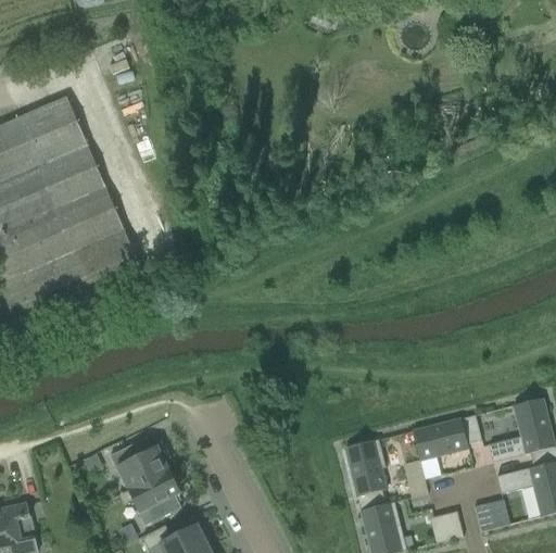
[(310,21),(328,28),(333,16),(315,9),(310,21)]
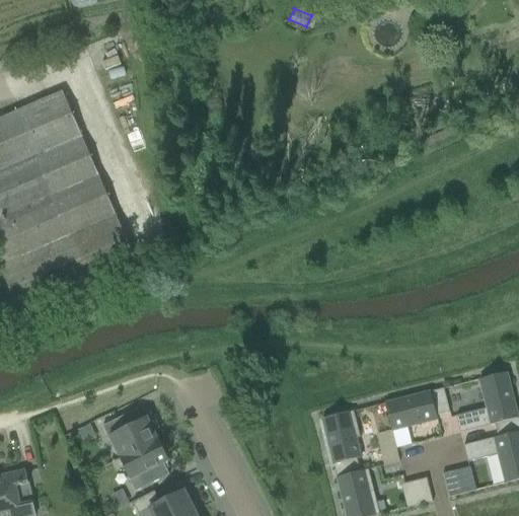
[(63,91),(0,118),(0,267),(19,312),(136,262),(63,91)]
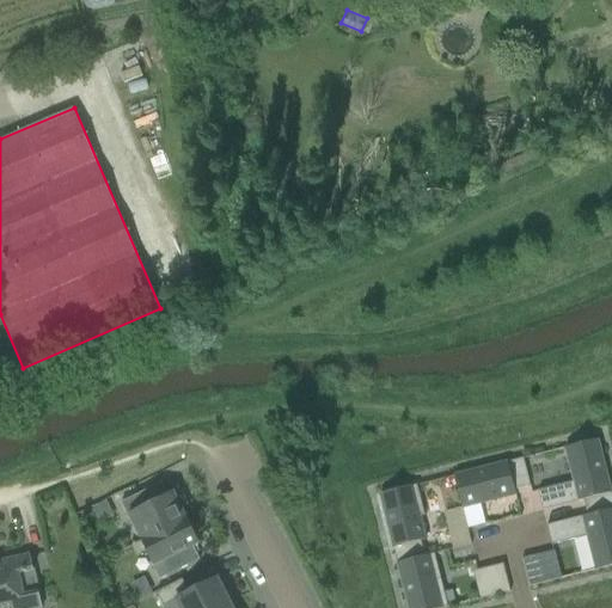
[(583,498),(587,513),(611,507),(611,492),(598,437),(589,440),(588,435),(573,438),(574,443),(565,446),(574,479),(538,489),(543,508),(583,498)]
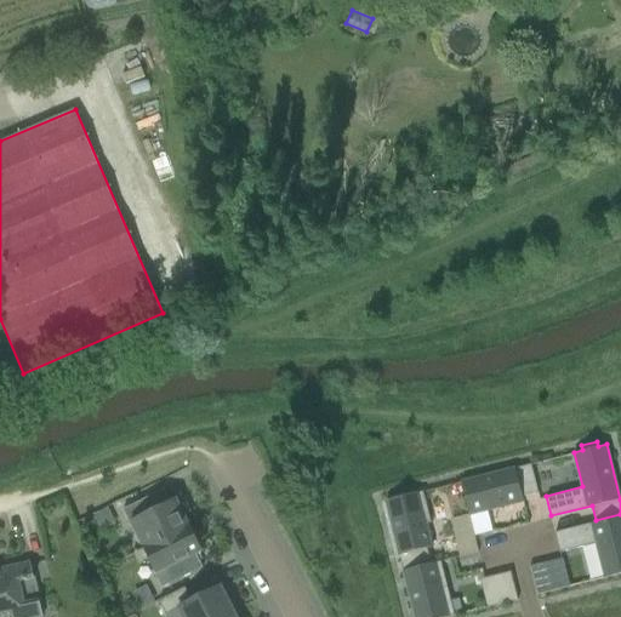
[(539,491),(531,463),(461,480),(469,514),(524,500),(523,495),(539,491)]
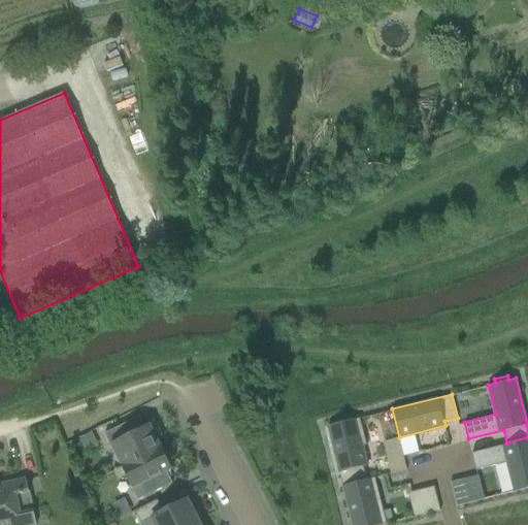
[(123,465),(161,446),(151,423),(145,426),(139,415),(104,432),(111,446),(112,446),(123,465)]
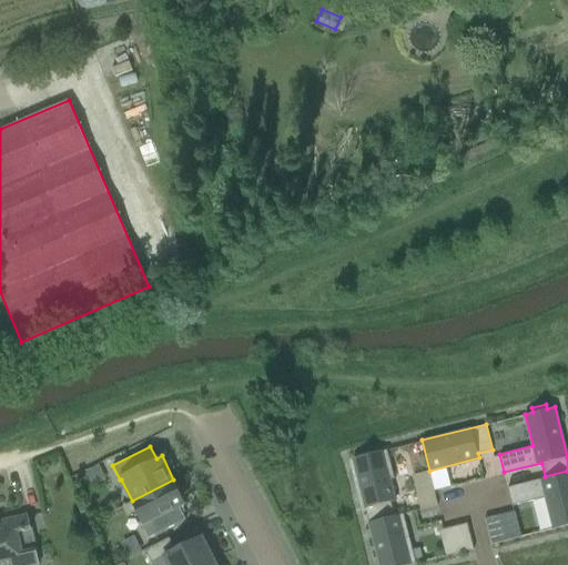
[(395,515),(393,507),(392,501),(396,500),(391,478),(395,477),(387,449),(353,457),(367,514),(369,522),(395,515)]
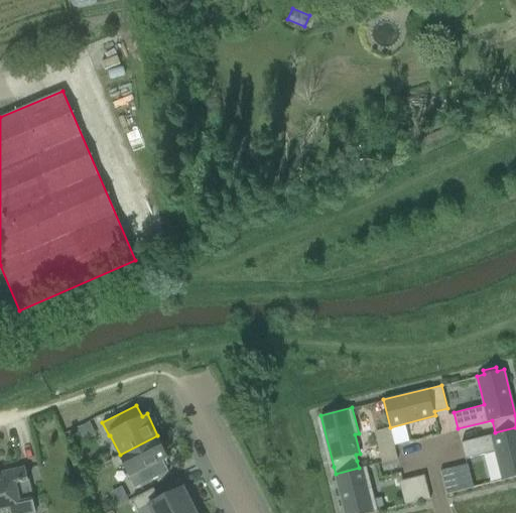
[(79,426),(85,439),(96,433),(90,420),(79,426)]
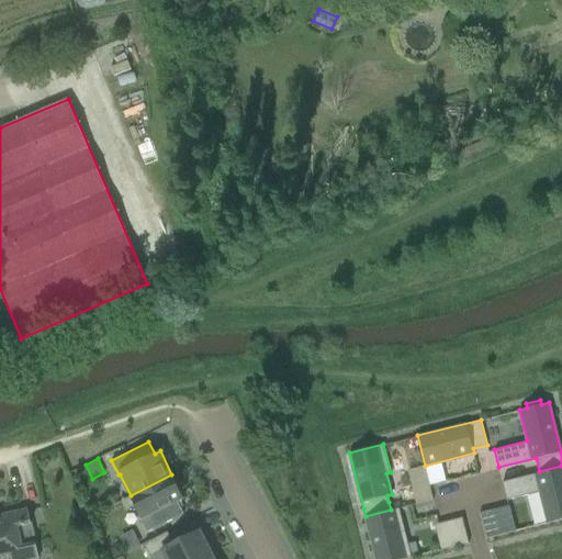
[(561,466),(539,471),(503,481),(507,499),(540,491),(548,522),(561,517),(561,466)]
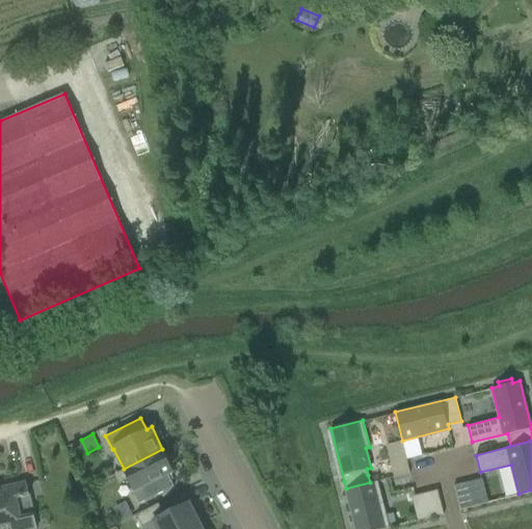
[(162,449),(124,469),(133,488),(132,488),(139,502),(174,485),(168,474),(174,471),(162,449)]
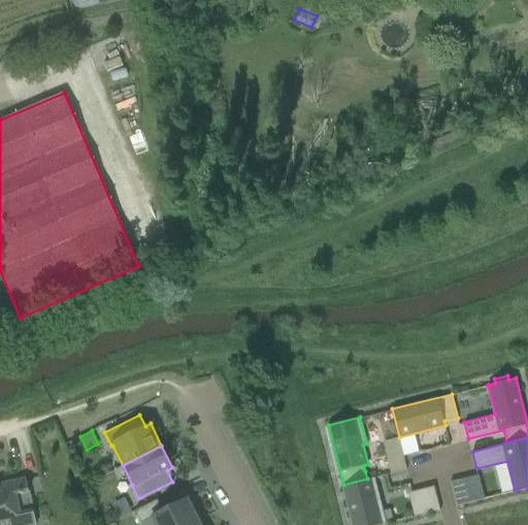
[(26,477),(0,482),(0,524),(26,524),(37,522),(34,510),(31,497),(26,477)]
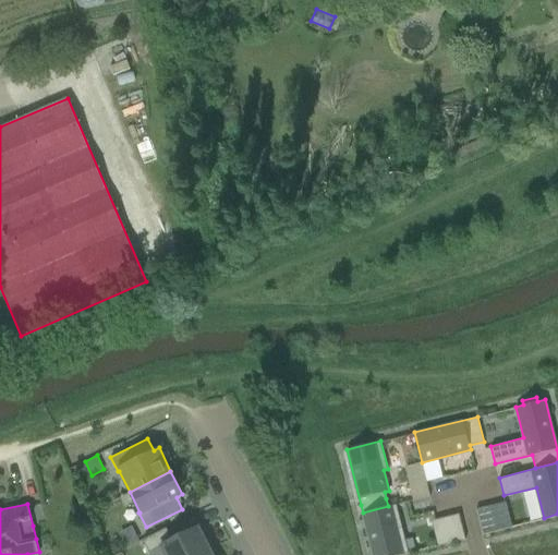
[(397,504),(388,506),(363,513),(373,554),(398,554),(402,554),(409,552),(397,504)]
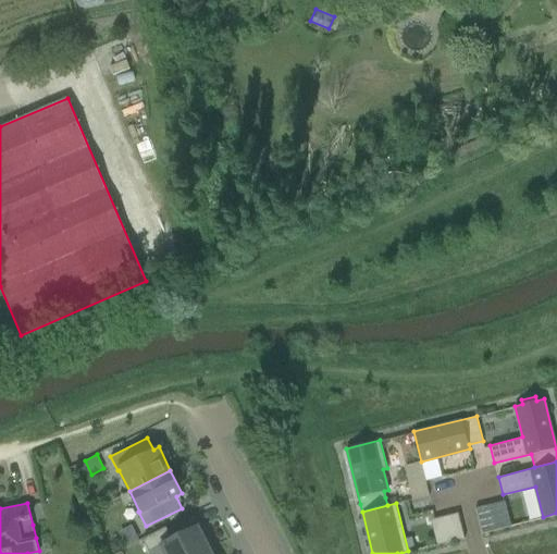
[(482,532),(496,529),(490,504),(475,507),(482,532)]
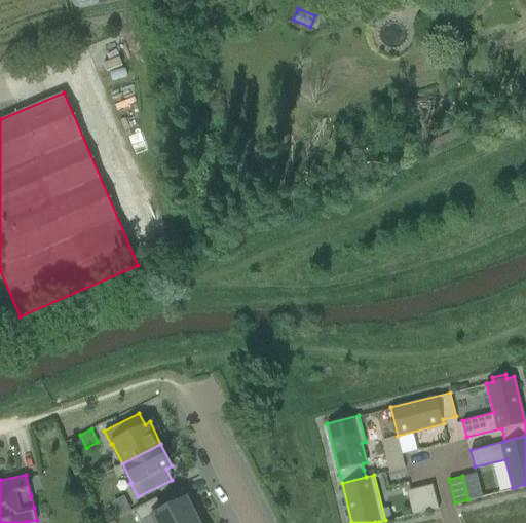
[(433,483),(419,486),(425,511),(439,507),(433,483)]
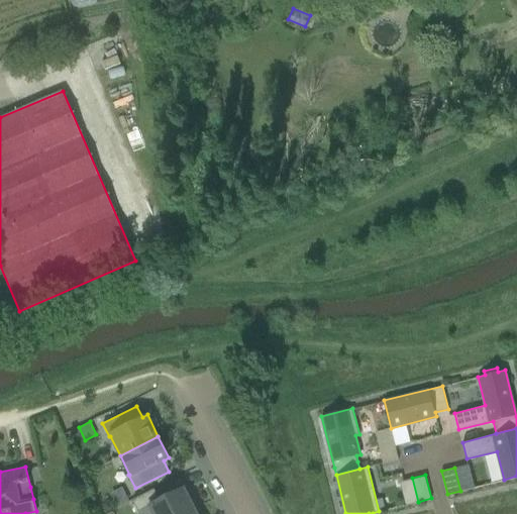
[(129,500),(122,486),(111,492),(117,505),(129,500)]
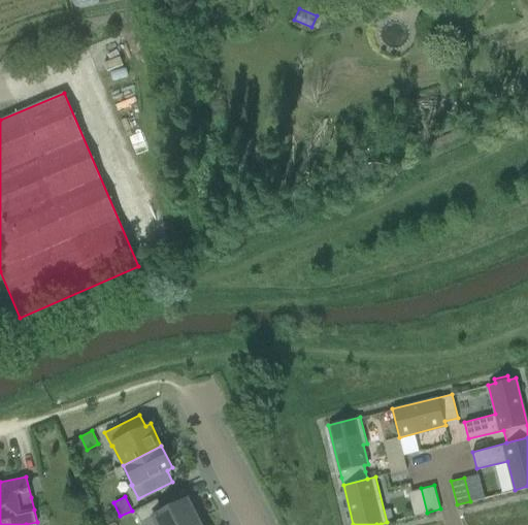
[(187,524),(201,518),(200,514),(193,500),(190,502),(188,497),(163,510),(158,498),(135,510),(141,521),(153,516),(157,524),(187,524)]
